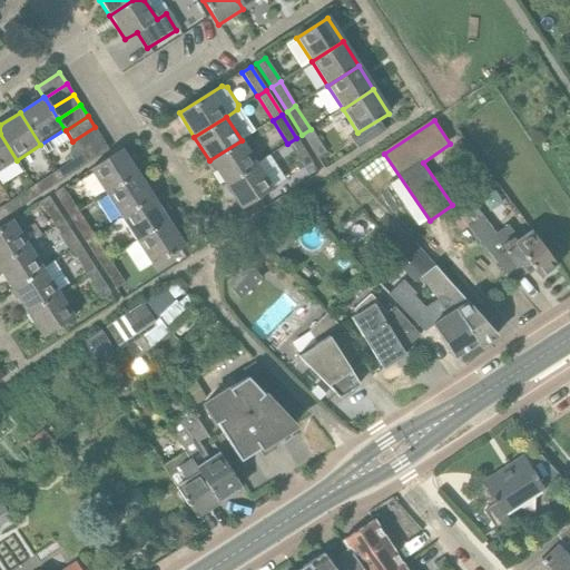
[(72,141),(79,153),(101,138),(95,127),(72,141)]
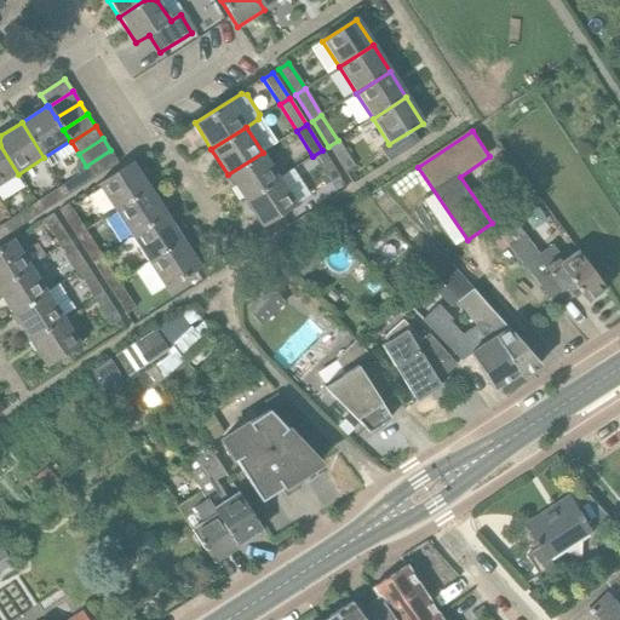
[(345,173),(355,167),(338,141),(328,147),(345,173)]
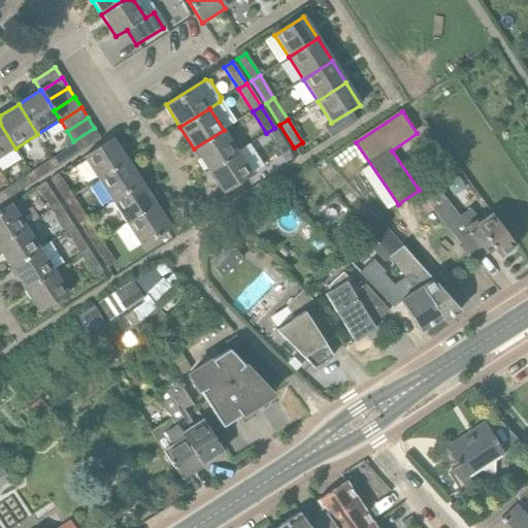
[(0,158),(15,149),(0,124),(0,158)]
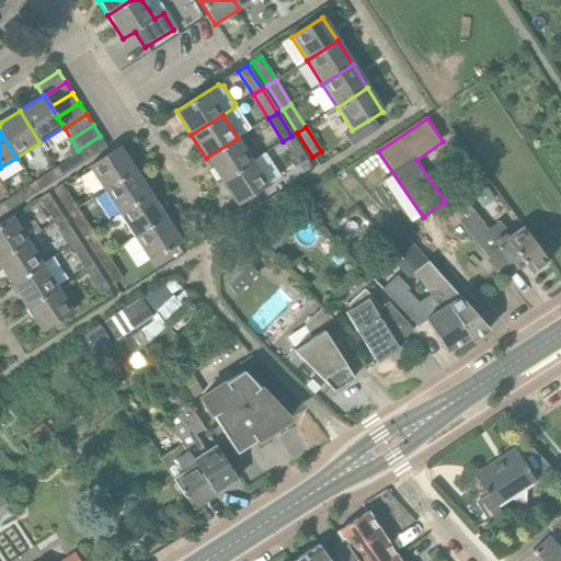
[(80,152),(87,161),(106,147),(100,136),(78,150),(80,152)]
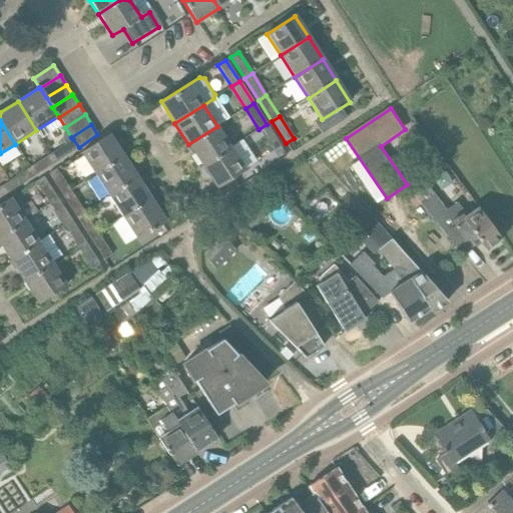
[(274,151),(282,146),(267,124),(259,129),(274,151)]
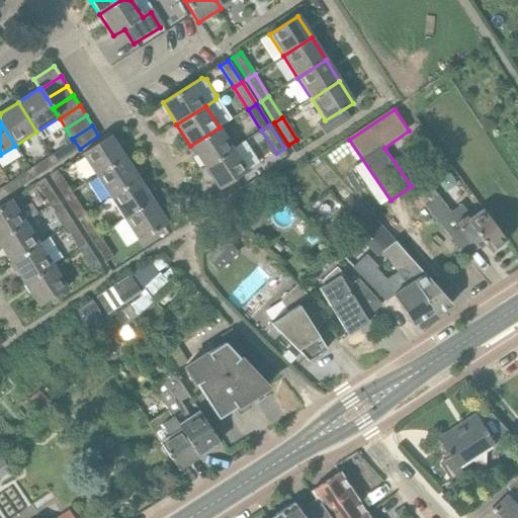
[(204,168),(234,150),(220,127),(190,146),(204,168)]
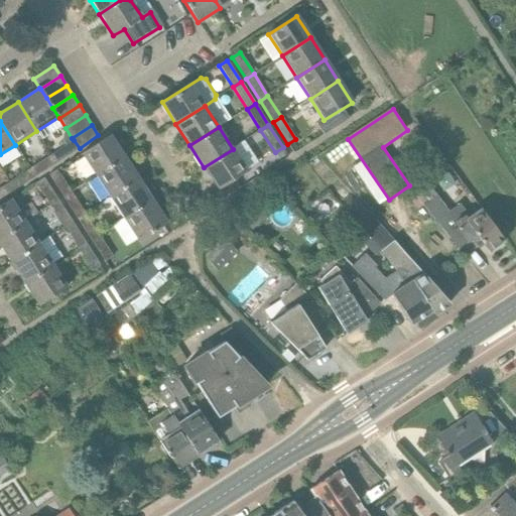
[(96,175),(125,157),(111,135),(82,154),(96,175)]
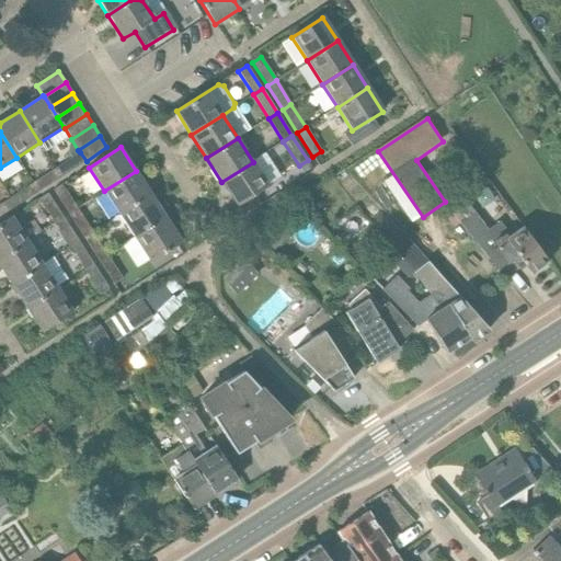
[(68,160),(73,170),(87,161),(80,152),(68,160)]
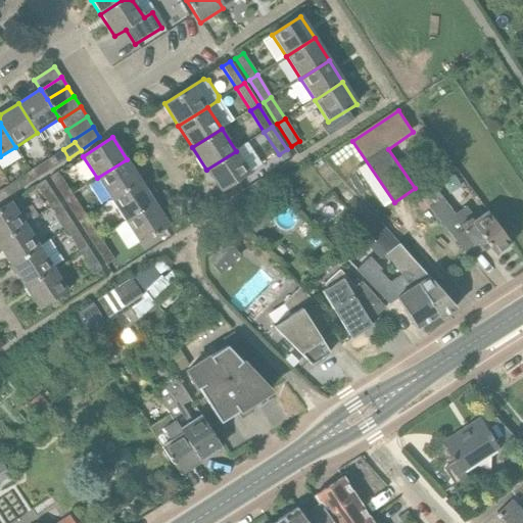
[(206,170),(221,191),(250,173),(236,151),(206,170)]
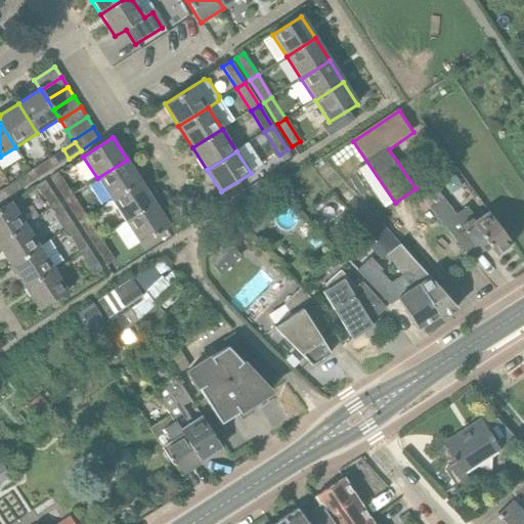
[(112,201),(141,181),(127,160),(97,178),(112,201)]
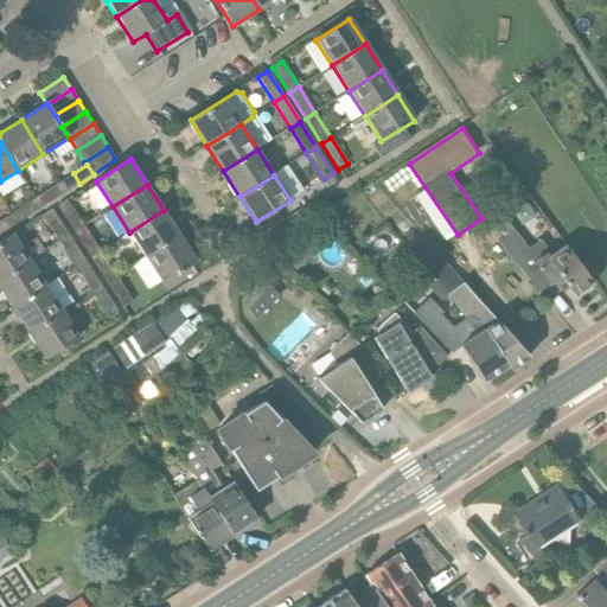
[(37,198),(43,208),(56,199),(50,190),(37,198)]
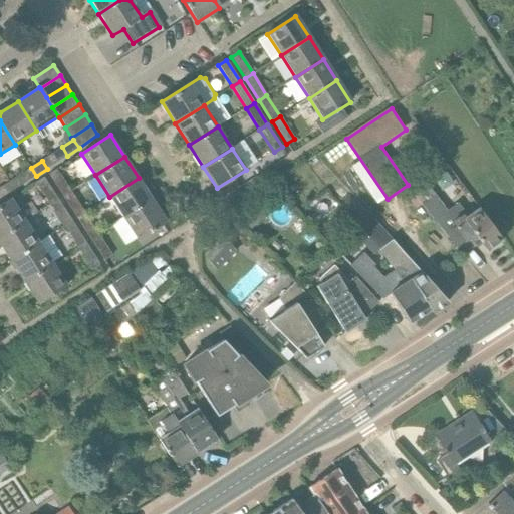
[(25,183),(36,176),(31,168),(19,175),(25,183)]
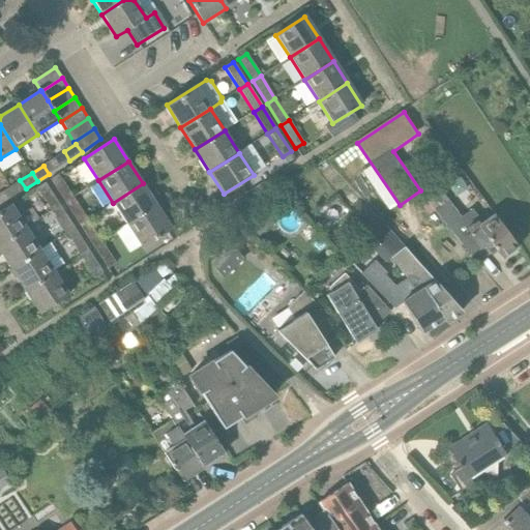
[(50,180),(58,192),(66,186),(58,175),(50,180)]
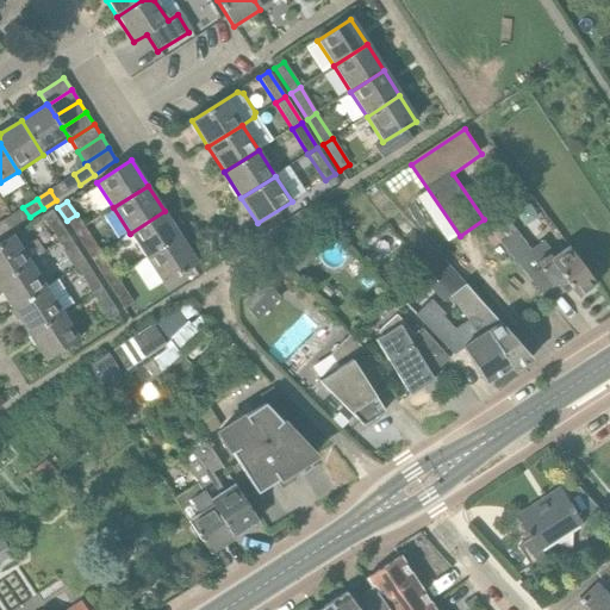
[(60,242),(69,237),(53,211),(43,217),(60,242)]
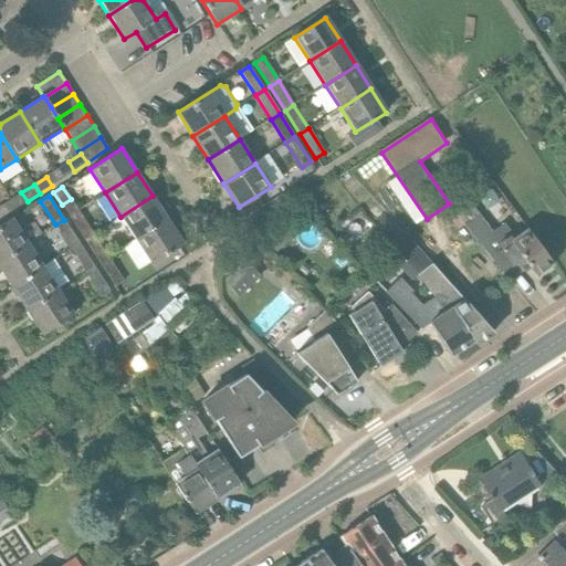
[(136,240),(168,220),(153,196),(121,217),(136,240)]
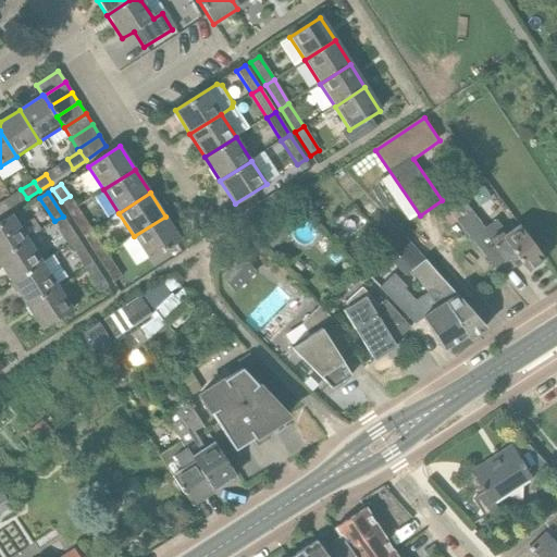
[(541,262),(544,260),(518,225),(507,233),(496,219),(485,227),(463,200),(449,212),(495,269),(509,258),(516,267),(521,262),(528,272),(532,270),(535,269),(540,265),(541,262)]
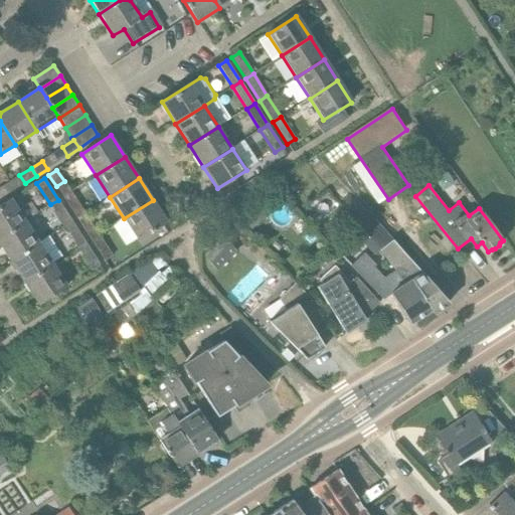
[(0,236),(25,220),(37,212),(30,202),(18,211),(11,199),(0,205),(0,236)]
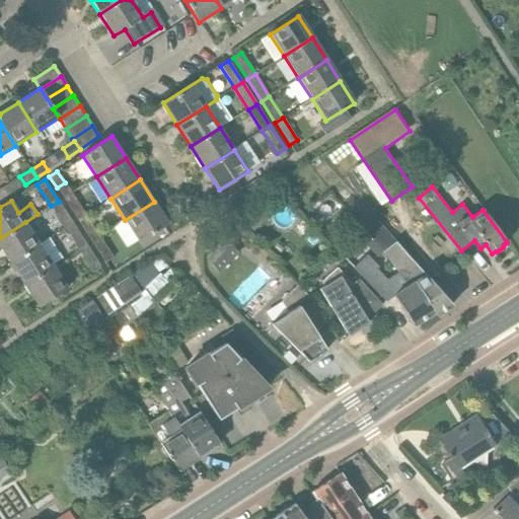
[(65,228),(72,223),(59,202),(51,206),(65,228)]
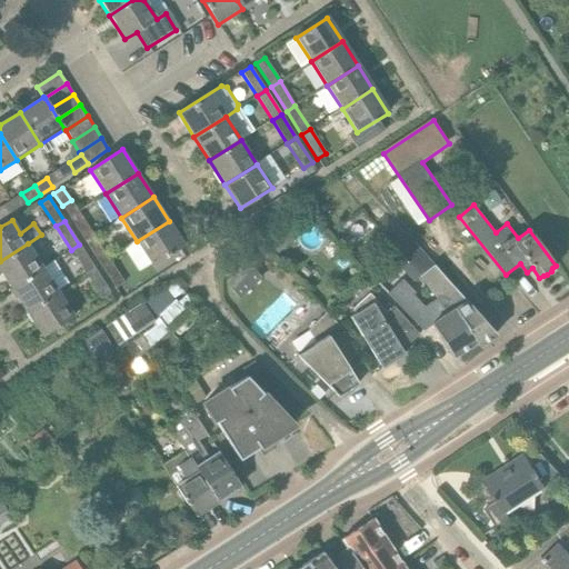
[(169,221),(137,241),(152,266),(185,245),(169,221)]
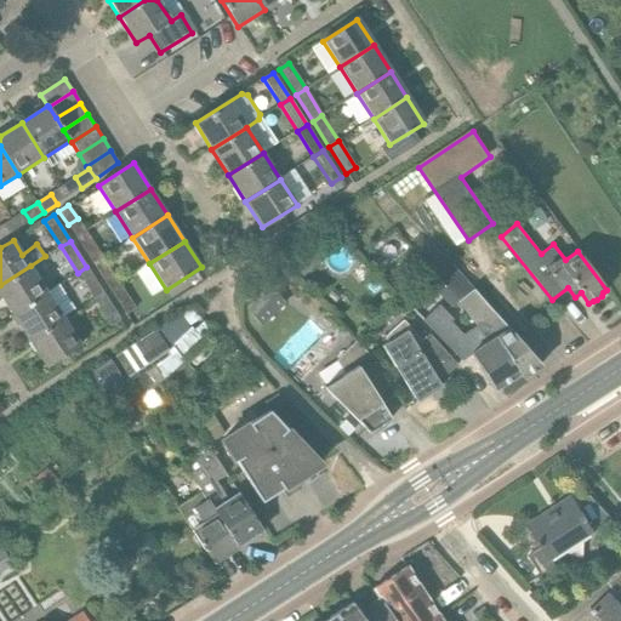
[(84,250),(92,262),(102,256),(95,244),(84,250)]
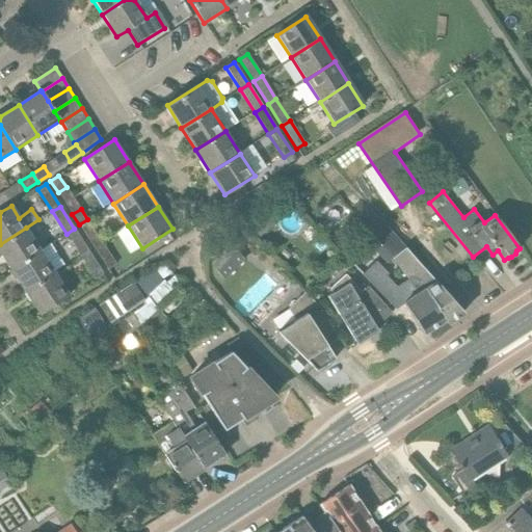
[(249,224),(261,236),(276,221),(265,210),(249,224)]
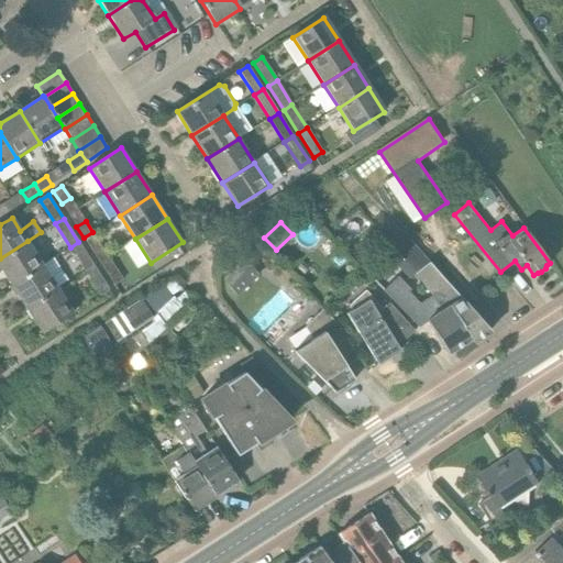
[(84,238),(91,250),(100,244),(92,232),(84,238)]
